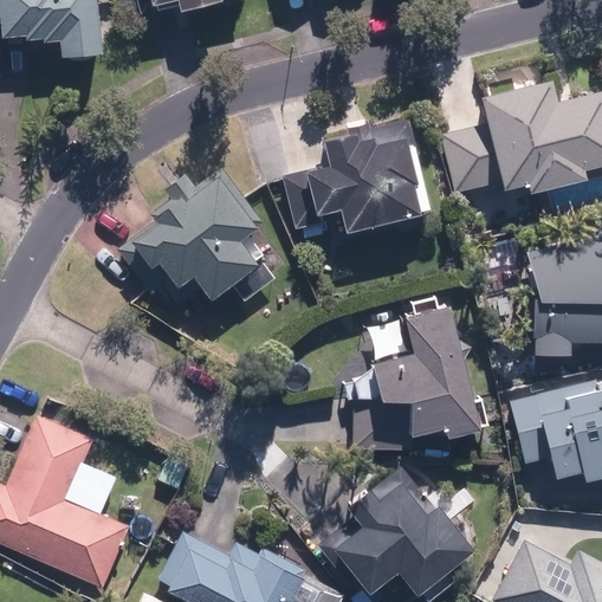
[(0,39),(31,36),(47,34),(47,39),(70,37),(71,53),(105,50),(99,0),(0,0),(0,39)]
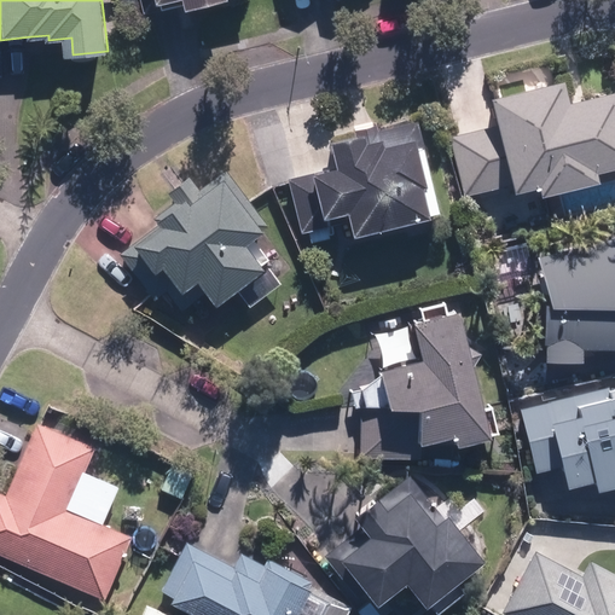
[(140,0),(144,15),(199,0),(140,0)]
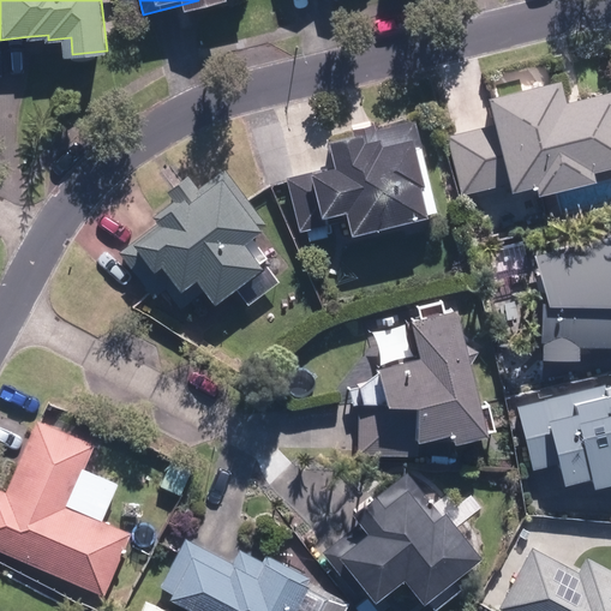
[(449,136),(461,195),(540,178),(543,189),(599,177),(597,166),(610,162),(610,91),(569,101),(564,82),(493,97),(499,125),(449,136)]
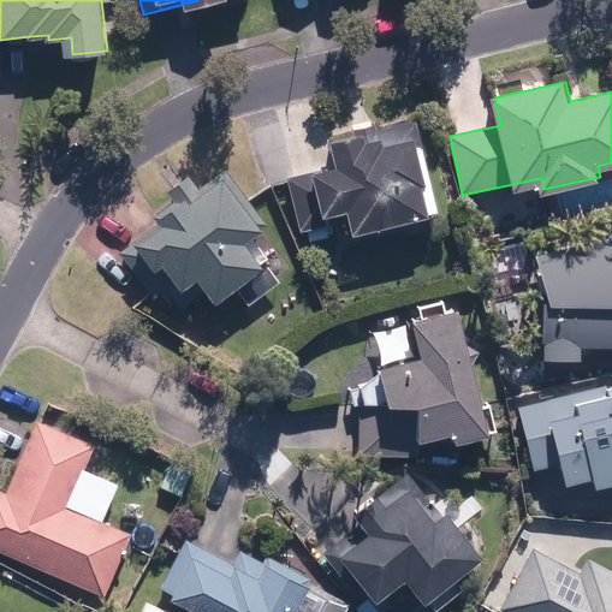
[(350,233),(432,214),(409,120),(330,140),(337,167),(286,179),(299,233),(348,223),(350,233)]
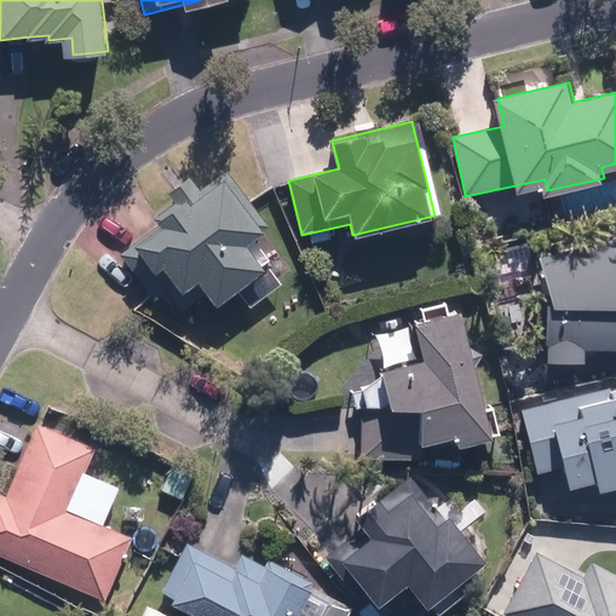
[(225,172),(121,254),(157,299),(166,293),(182,312),(211,289),(219,301),(266,264),(257,253),(262,249),(253,240),(270,226),(225,172)]
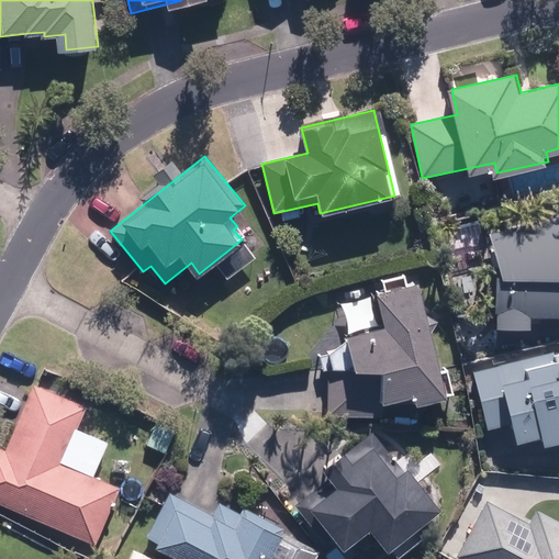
[(558,213),(494,232),(505,274),(496,324),(530,325),(532,313),(558,314),(558,213)]
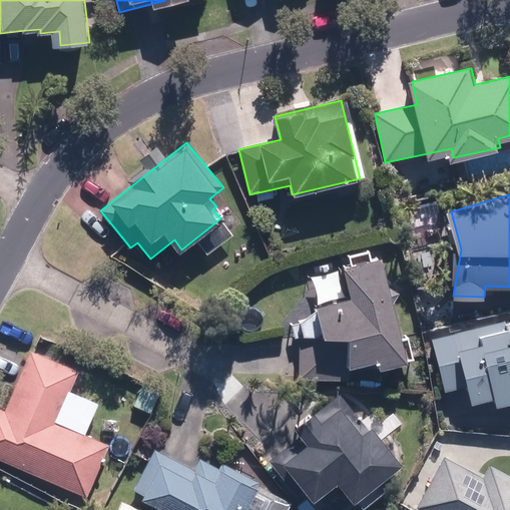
[(411,359),(385,256),(346,266),(354,296),(324,303),(302,325),(300,379),(349,381),(350,365),(381,359),(383,366),(411,359)]
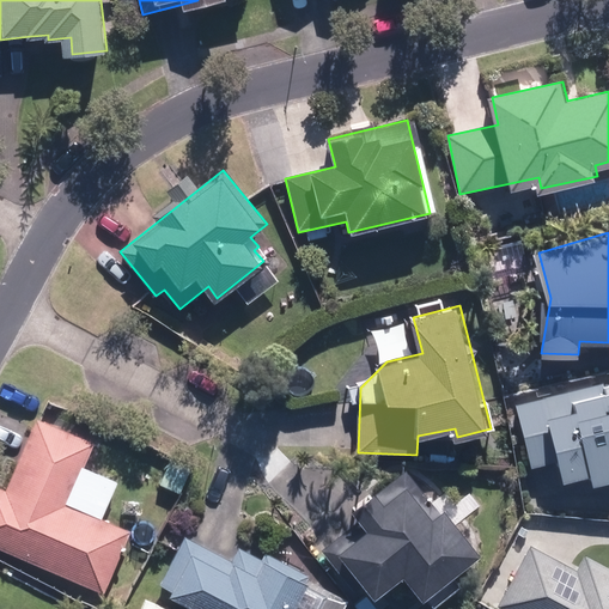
[(596,481),(608,477),(608,384),(603,387),(603,383),(516,406),(531,468),(560,461),(565,479),(594,472),(596,481)]
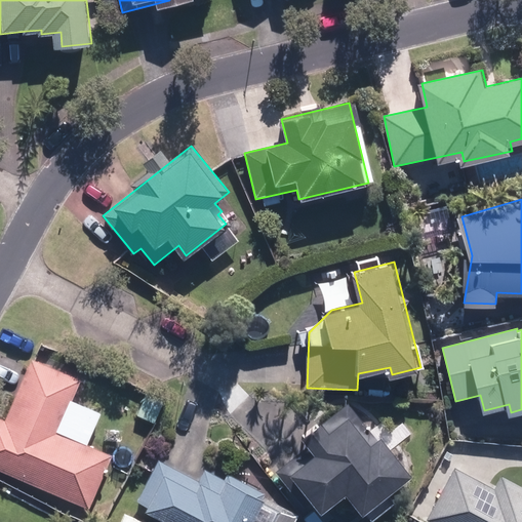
[(0,469),(88,509),(112,456),(57,433),(80,383),(32,361),(4,423),(0,420),(0,469)]
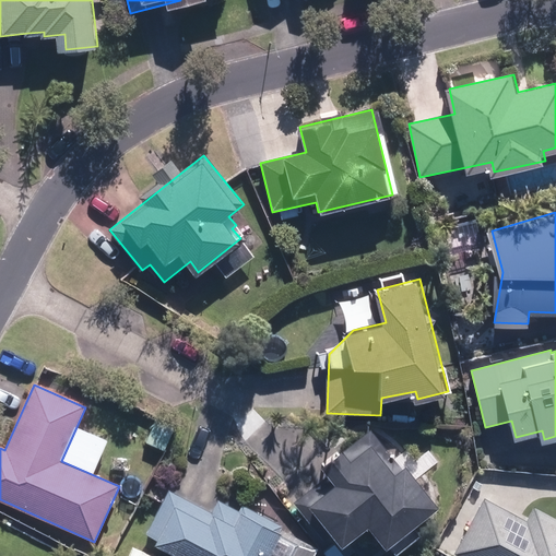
[(400,471),(370,430),(324,464),(332,474),(295,501),(323,541),(334,532),(343,544),(373,523),(393,551),(420,531),(415,524),(438,507),(406,465),(400,471)]
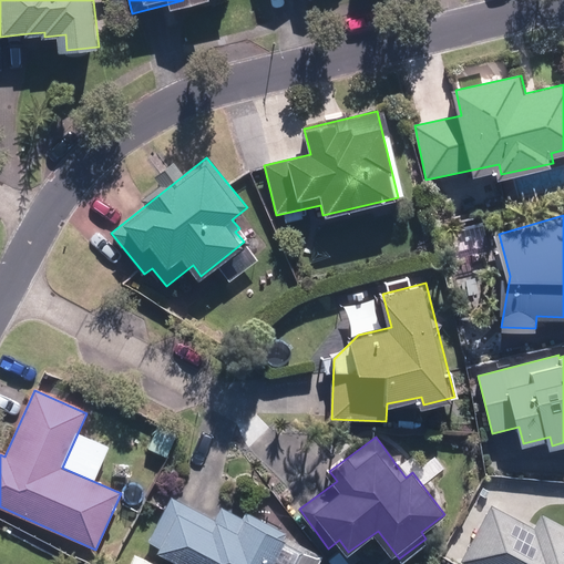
[(173,500),(150,542),(191,563),(275,563),(289,536),(248,514),(245,521),(222,509),(214,522),(173,500)]
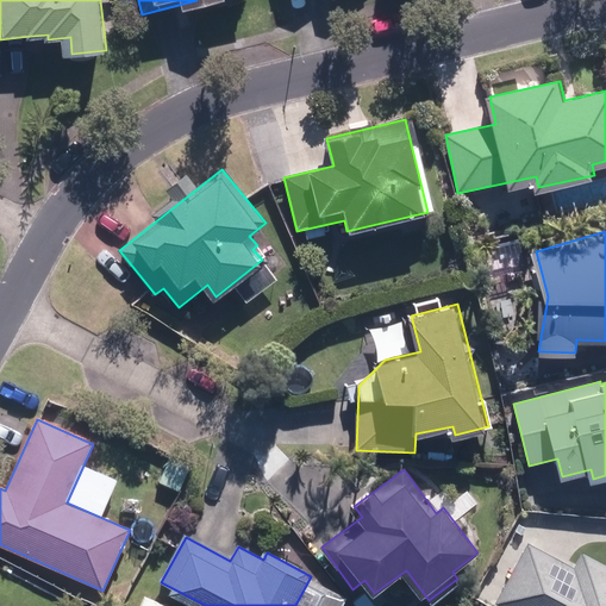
[(528,544),(495,603),(500,605),(605,605),(605,566),(583,554),(574,570),(528,544)]
